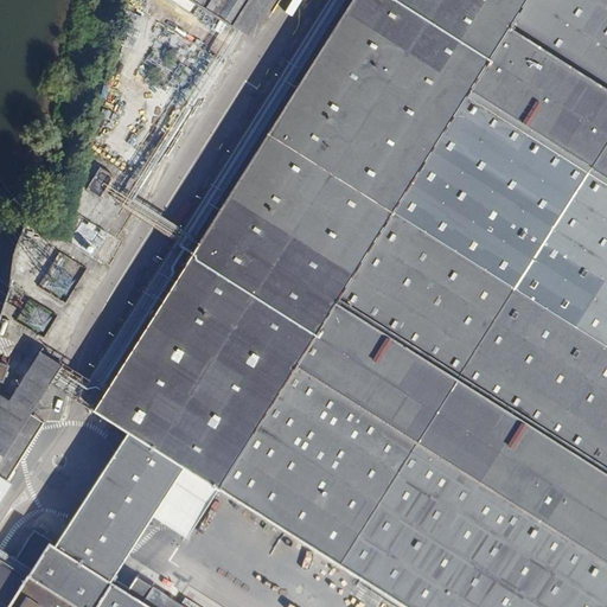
[(119,425),(177,461),(408,606),(606,606),(606,0),(353,0),(96,410),(119,425)]
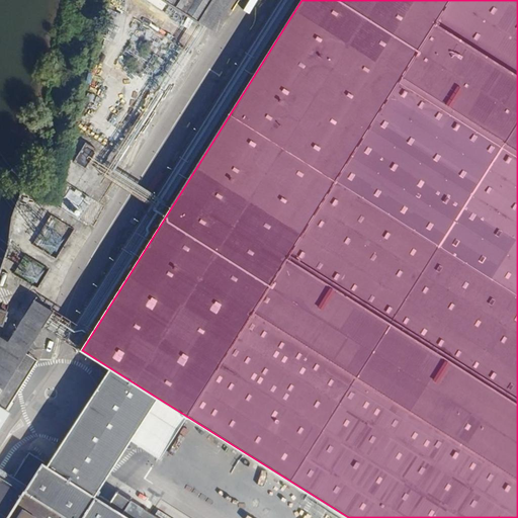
[(211,0),(168,0),(199,20),(211,0)]
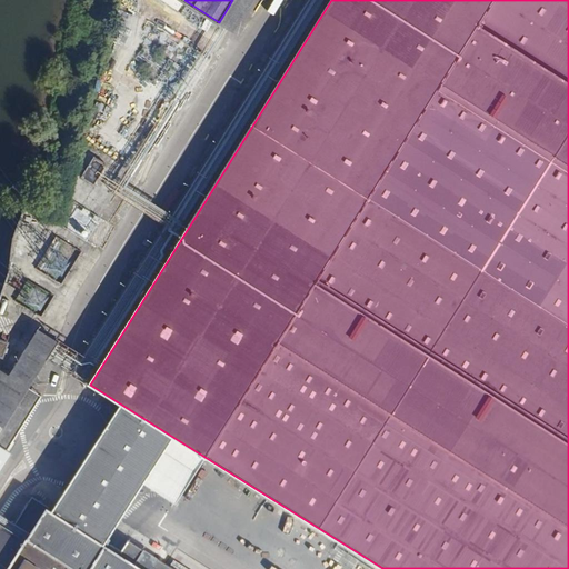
[(150,19),(123,59),(173,92),(200,51),(150,19)]
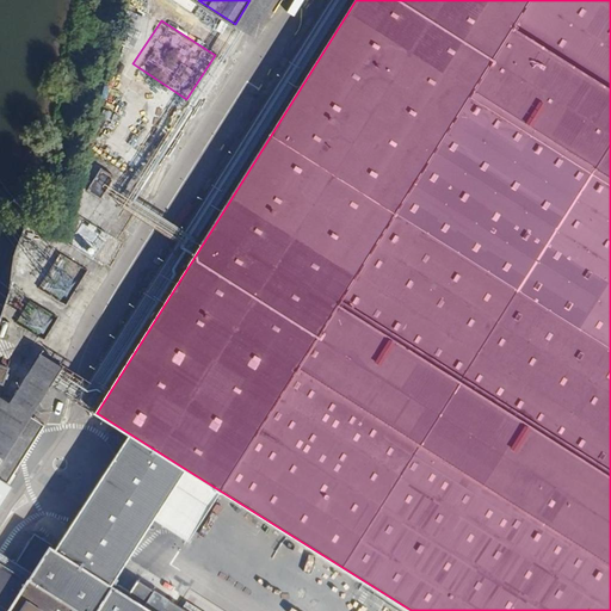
[(109,233),(79,214),(66,230),(84,241),(80,247),(94,255),(109,233)]
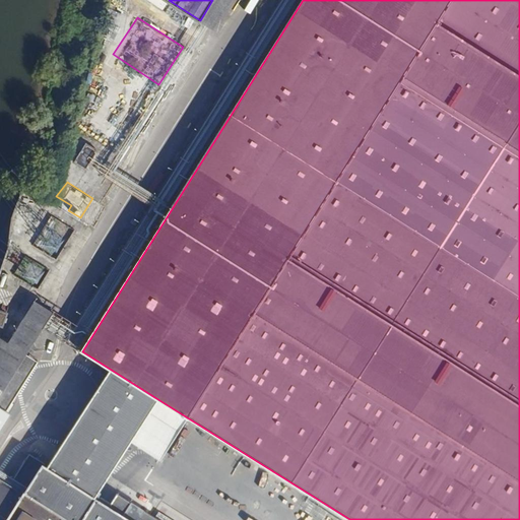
[(49,218),(31,246),(54,260),(72,233),(49,218)]
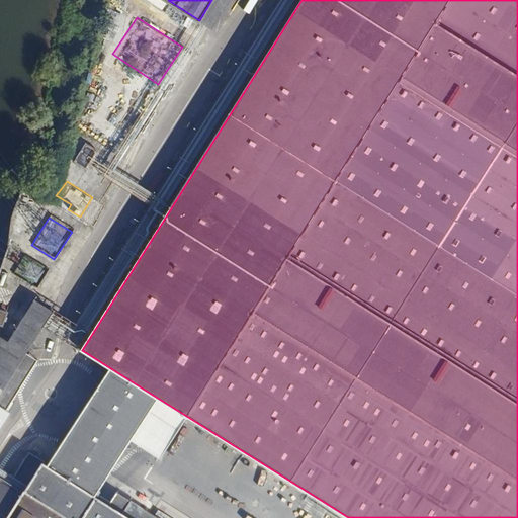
[(50,269),(26,253),(13,272),(36,287),(50,269)]
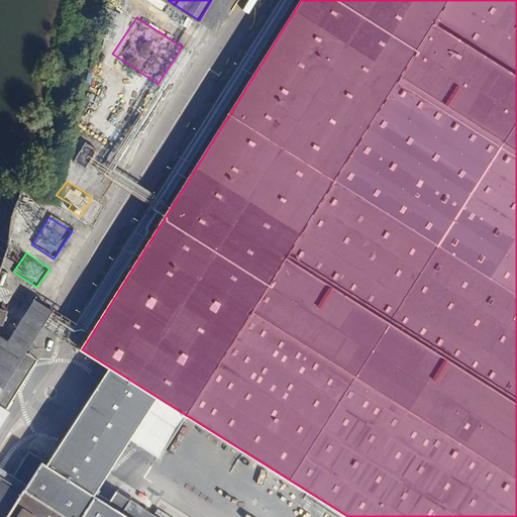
[(3,340),(0,338),(0,425),(7,414),(3,412),(33,360),(23,352),(48,310),(29,298),(3,340)]
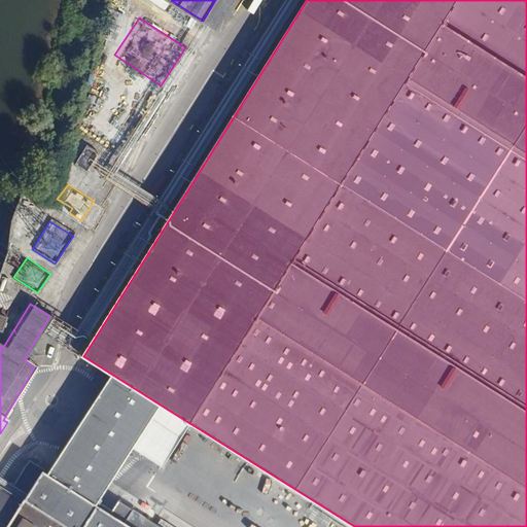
[(42,341),(31,358),(39,363),(50,346),(42,341)]
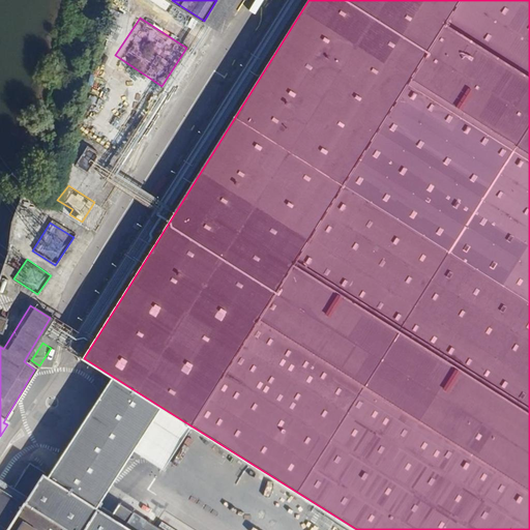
[(104,371),(39,465),(51,471),(94,491),(154,403),(104,371)]
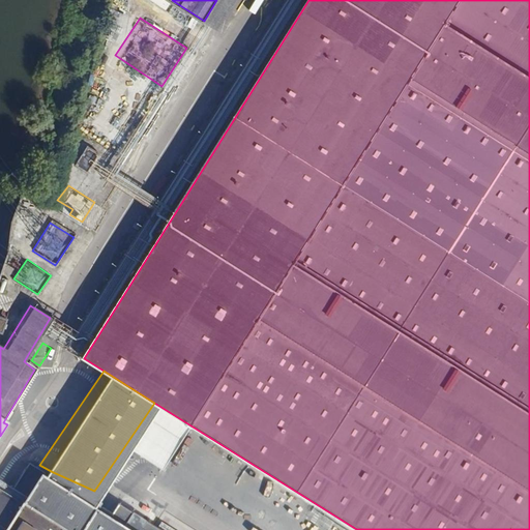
[(158,529),(107,497),(94,491),(51,471),(39,465),(32,460),(9,495),(0,489),(0,529),(158,529)]
